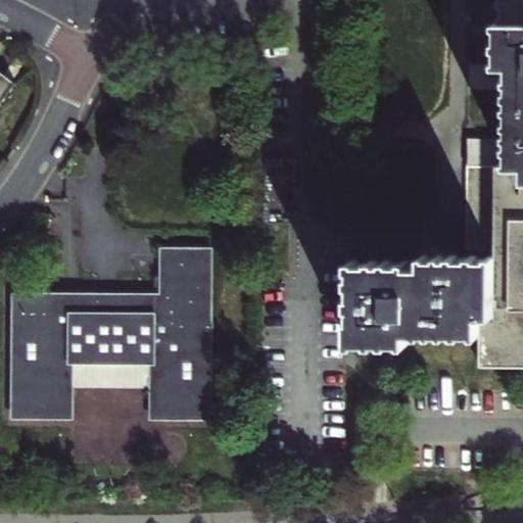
[(507,165),(522,165),(522,0),(501,0),(502,5),(504,5),(504,15),(502,15),(502,20),(495,20),(495,28),(498,28),(498,41),(495,41),(495,49),(498,49),(498,59),(495,59),(495,66),(511,66),(511,77),(508,77),(508,83),(511,83),(511,90),(508,89),(508,98),(511,98),(510,103),(508,103),(508,111),(510,111),(510,120),(507,120),(507,126),(510,127),(510,132),(507,132),(507,138),(507,165)]
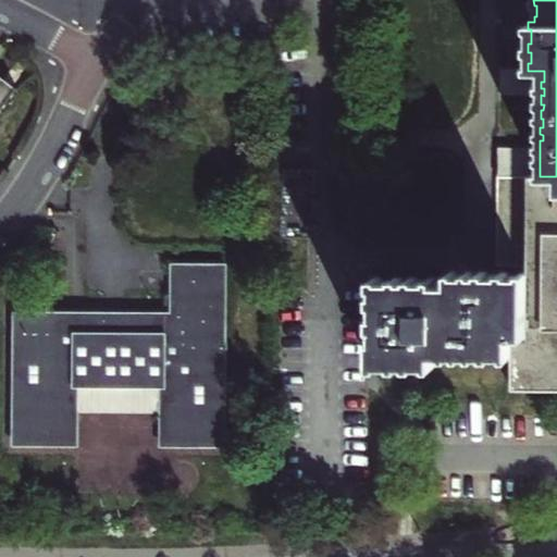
[(0,111),(16,89),(0,76),(0,111)]
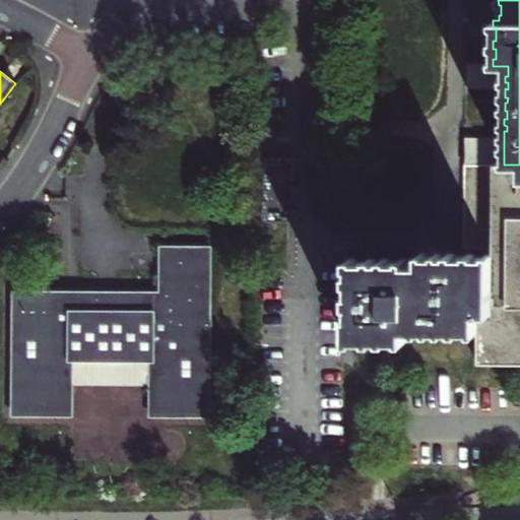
[(468,247),(474,247),(474,256),(467,256),(464,255),(456,255),(455,253),(447,253),(447,255),(442,255),(442,252),(436,253),(436,255),(427,255),(427,252),(419,252),(419,264),(406,264),(406,259),(400,259),(400,261),(390,261),(390,259),(381,258),(381,261),(376,261),(376,258),(368,258),(368,261),(356,261),(356,258),(348,258),(347,268),(350,268),(350,273),(347,273),(347,283),(350,283),(350,294),(347,294),(347,306),(350,306),(349,317),(347,317),(346,342),(355,342),(355,339),(367,340),(367,342),(375,342),(375,340),(380,340),(380,342),(389,342),(389,340),(399,340),(399,342),(405,342),(405,330),(415,330),(414,333),(421,333),(421,330),(427,330),(427,333),(434,333),(434,330),(440,330),(439,333),(446,333),(446,330),(452,330),(452,333),(460,333),(461,330),(471,331),(471,334),(477,334),(476,364),(519,364),(519,165),(504,165),(504,137),(465,137),(464,247),(468,247)]
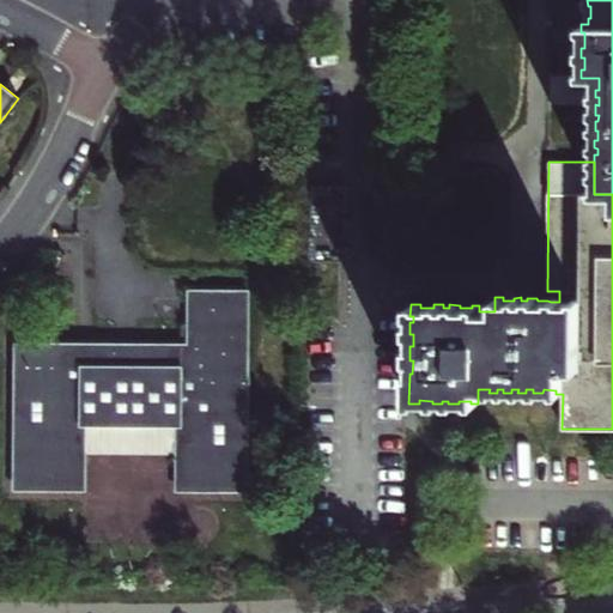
[(177,490),(247,490),(248,291),(189,291),(189,340),(196,340),(196,346),(189,346),(137,345),(137,357),(119,357),(119,345),(17,345),(16,489),(85,490),(85,455),(85,425),(177,425),(177,456),(177,490)]
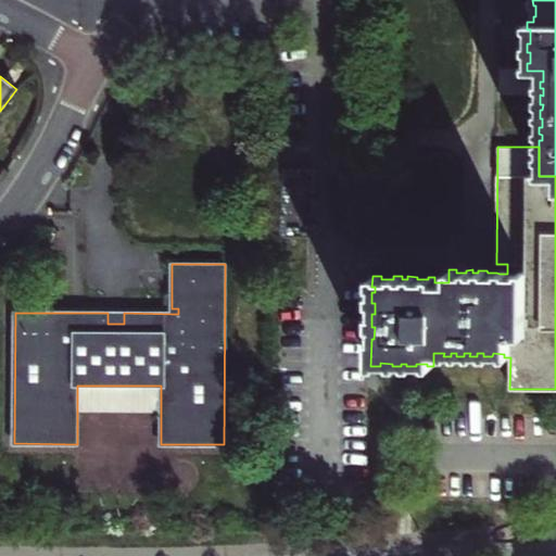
[(108,313),(108,324),(124,324),(124,313),(108,313)]
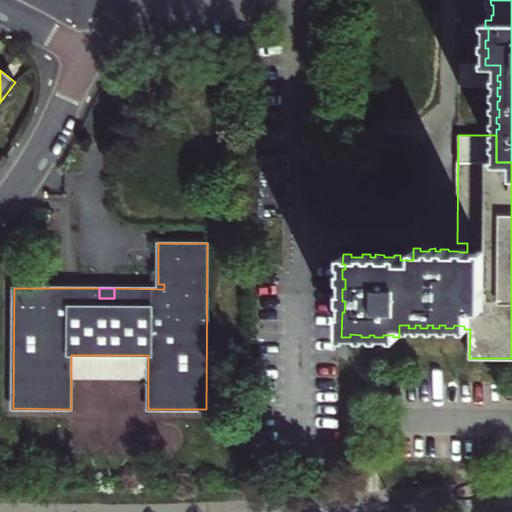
[(71,380),(148,381),(148,355),(71,355),(71,380)]
